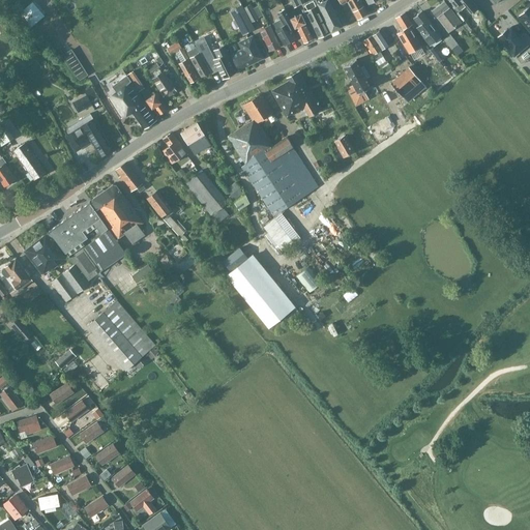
[(316,0),(331,31),(342,26),(328,0),(316,0)]
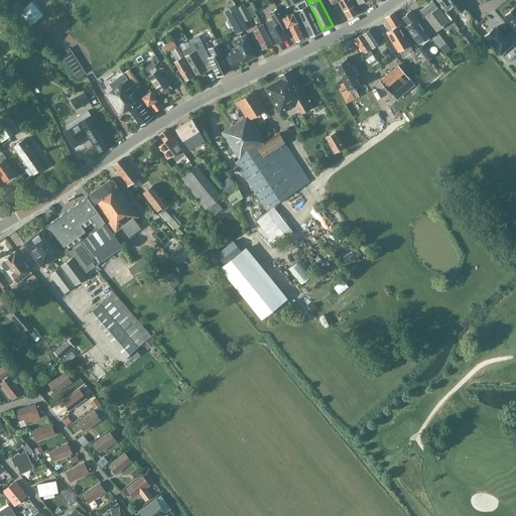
[(349,17),(358,12),(351,0),(330,0),(333,5),(340,1),(349,17)]
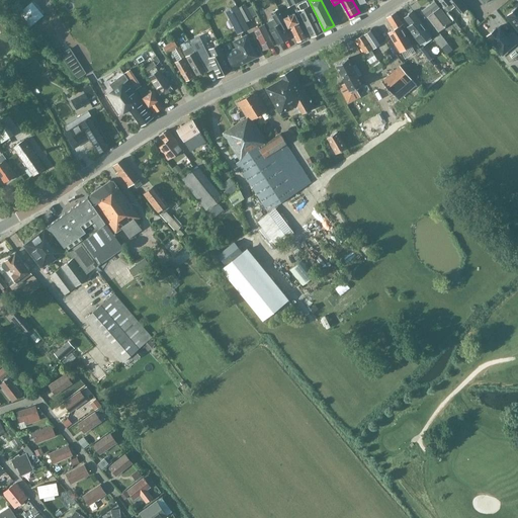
[(439,31),(451,21),(434,0),(433,0),(422,9),(439,31)]
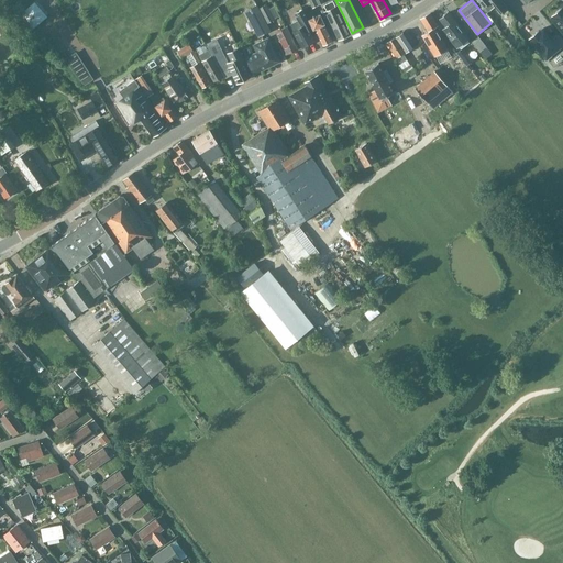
[(501,0),(475,0),(485,11),(486,13),(495,7),(500,14),(508,9),(501,0)]
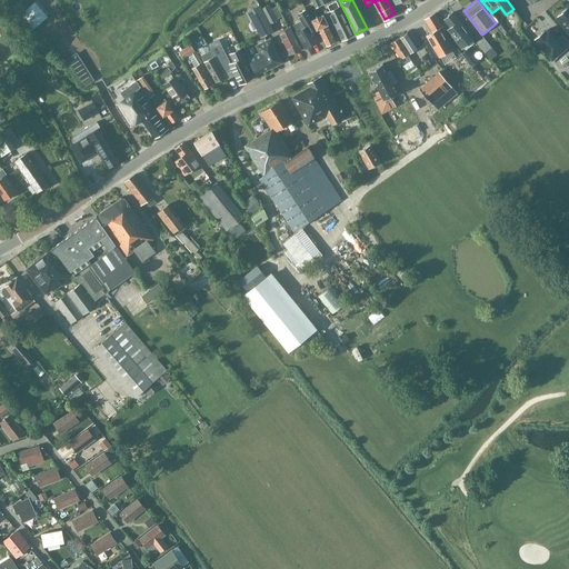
[(47,16),(36,1),(12,20),(25,33),(47,16)]
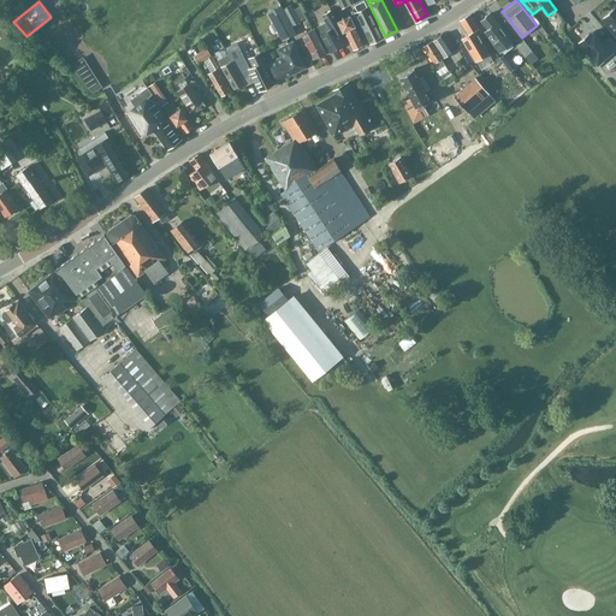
[(292,27),(284,10),(280,5),(267,12),(283,41),(296,34),(292,27)]
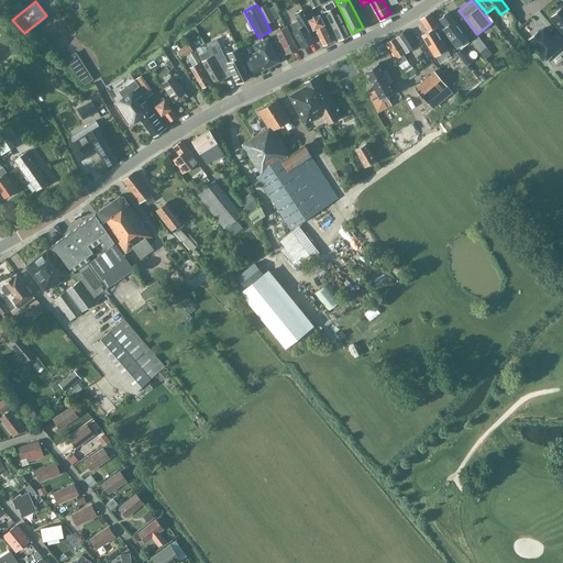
[(266,4),(260,9),(267,24),(275,20),(274,19),(279,15),(275,6),(269,9),(266,4)]
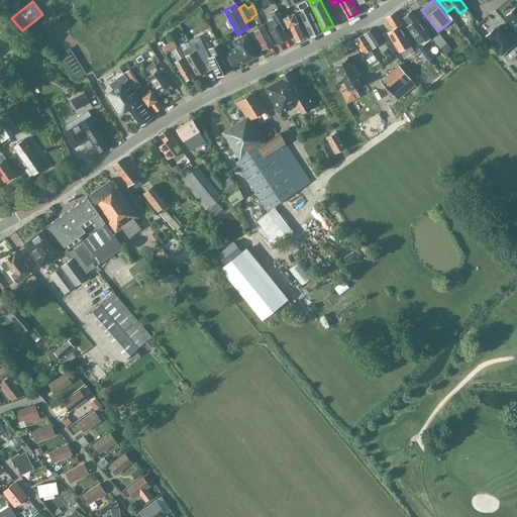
[(308,5),(298,10),(311,36),(321,31),(308,5)]
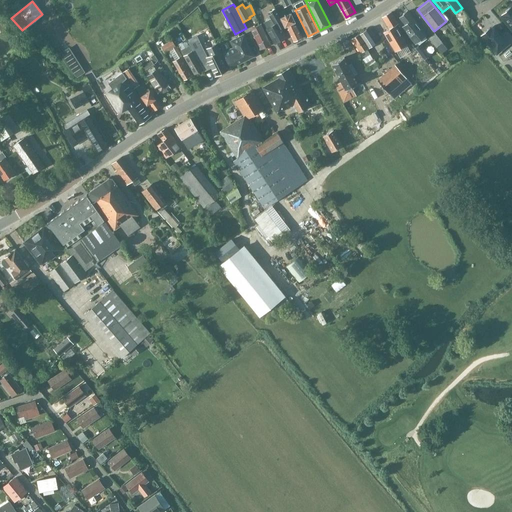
[(511,7),(511,8),(510,7),(503,13),(504,14),(502,16),(511,28),(511,7)]
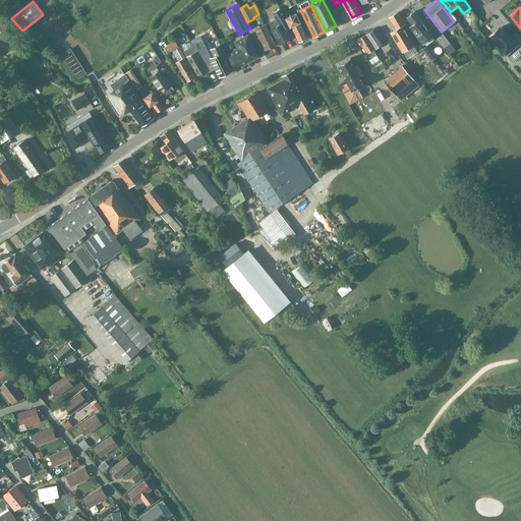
[(289,26),(285,18),(280,8),(273,12),(276,18),(269,22),(280,44),(291,38),(286,27),(289,26)]
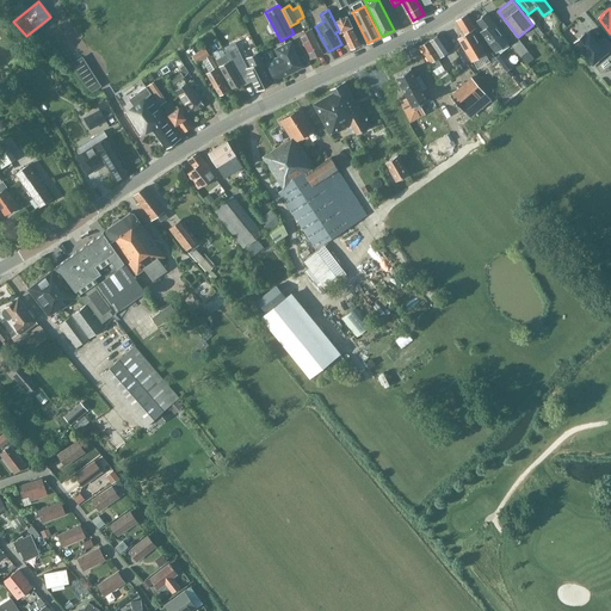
[(497,51),(508,41),(487,13),(476,20),(483,29),(480,31),(497,51)]
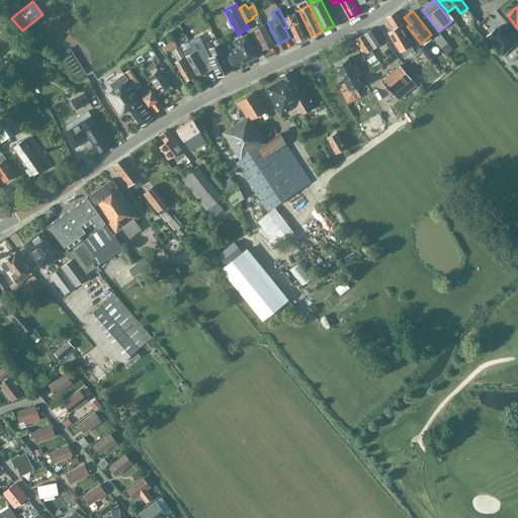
[(413,45),(401,24),(403,23),(397,12),(387,17),(393,25),(391,26),(393,30),(389,32),(401,52),(413,45)]
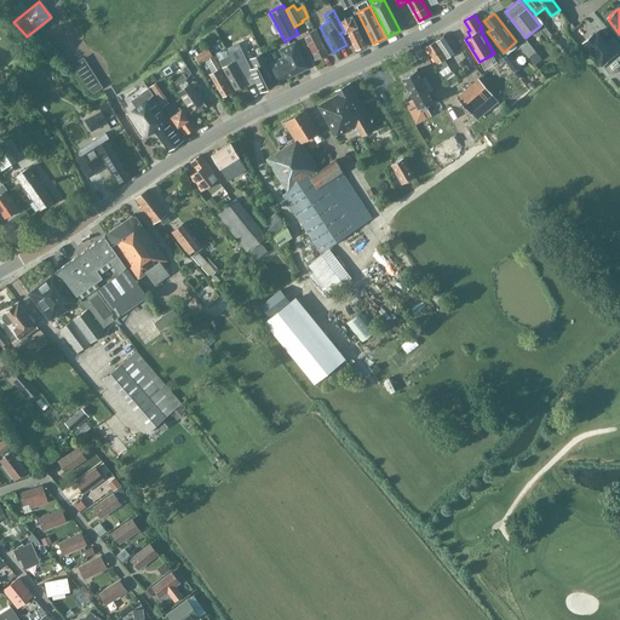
[(351,16),(339,22),(344,32),(348,29),(357,49),(366,45),(355,23),(354,23),(351,16)]
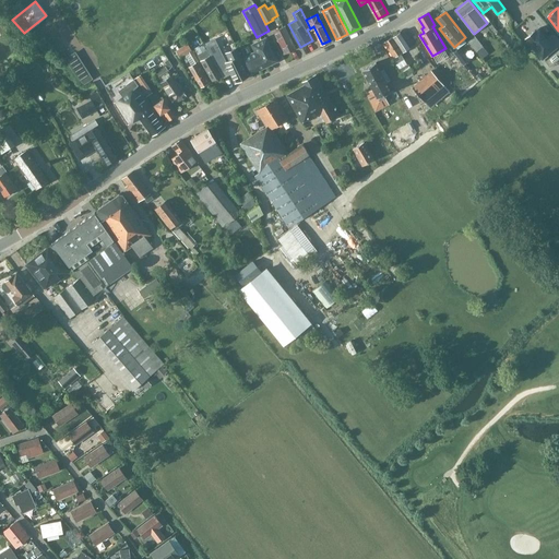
[(283,55),(296,48),(286,25),(273,32),(277,40),(276,40),(283,55)]
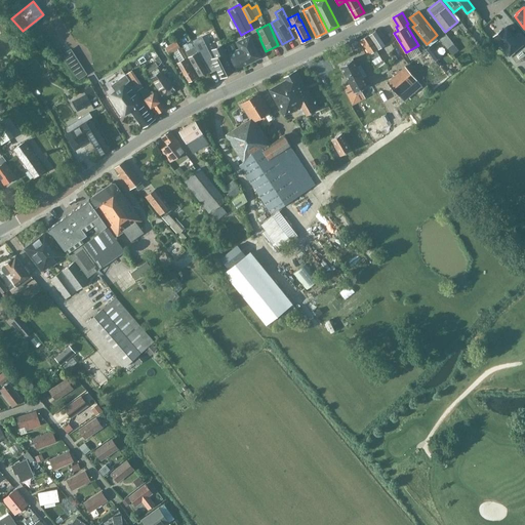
[(515,37),(507,27),(502,30),(501,29),(494,35),(513,57),(524,48),(524,49),(524,37),(521,32),(515,37)]
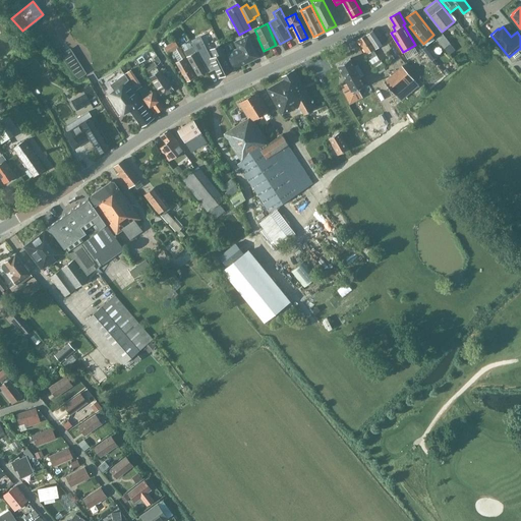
[(373,50),(382,44),(372,30),(358,39),(370,58),(377,55),(373,50)]
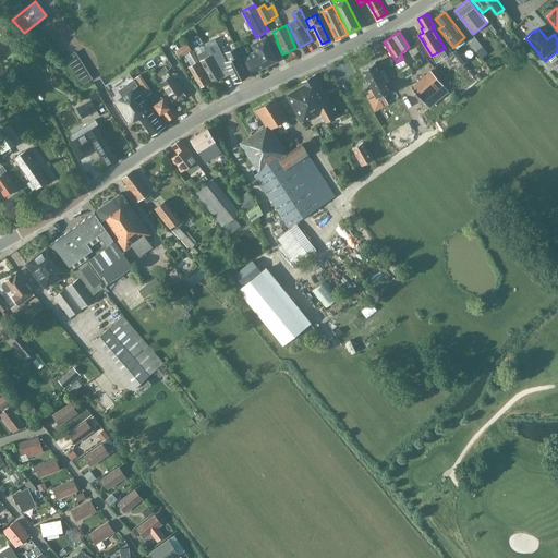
[(203,41),(211,38),(208,33),(201,36),(203,41)]
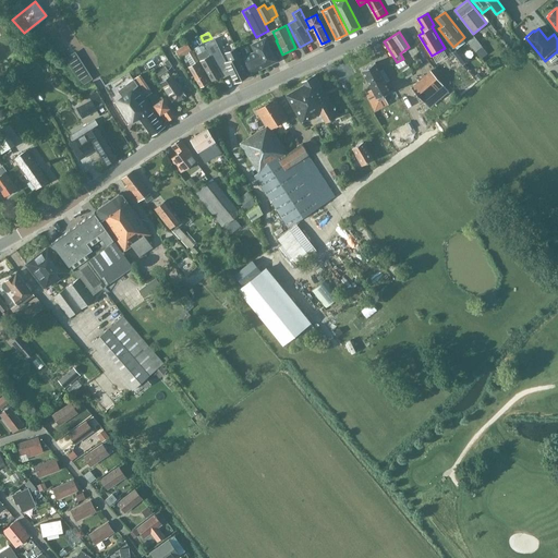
[(487,52),(474,35),(468,40),(481,58),(487,52)]
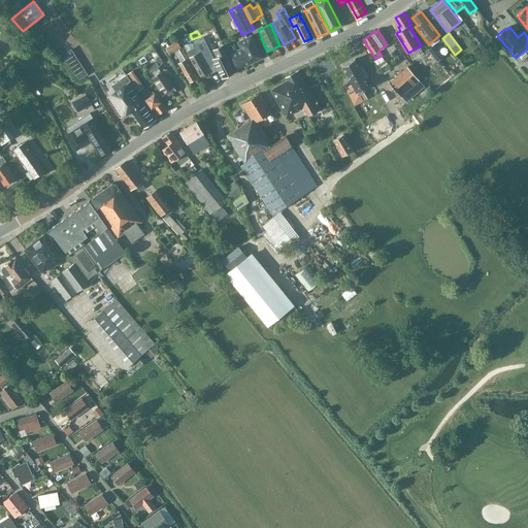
[(261,54),(252,35),(236,42),(240,50),(231,55),(238,69),(263,57),(261,54)]
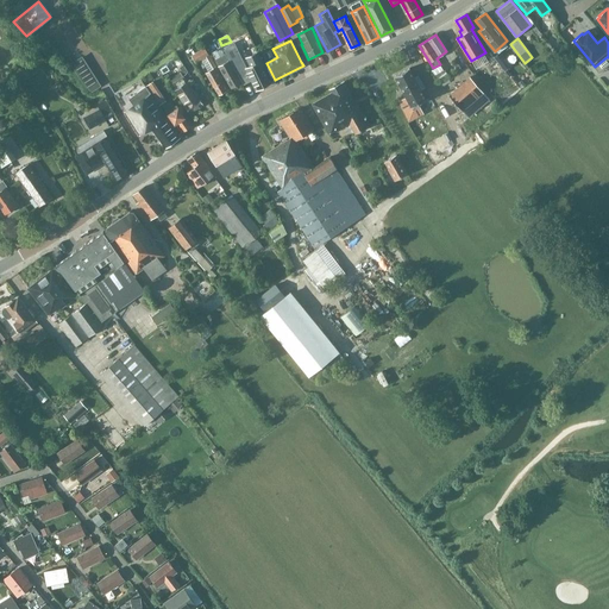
[(230,89),(208,55),(209,54),(205,46),(193,55),(196,62),(201,58),(207,68),(206,73),(211,81),(219,95),(230,89)]
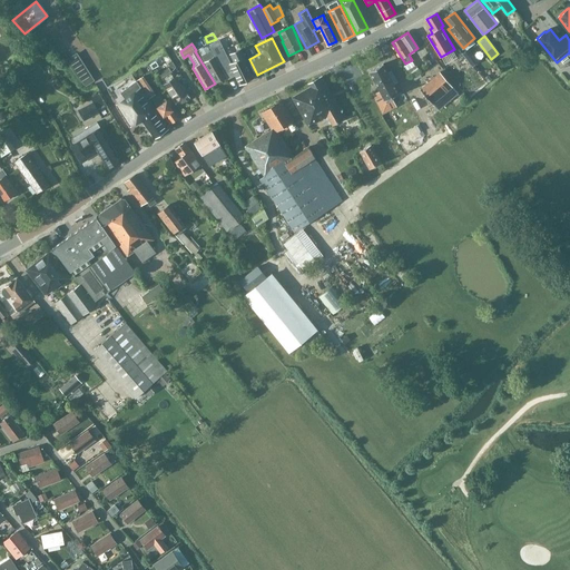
[(216,43),(210,47),(215,55),(214,55),(220,66),(227,62),(222,51),(220,51),(216,43)]
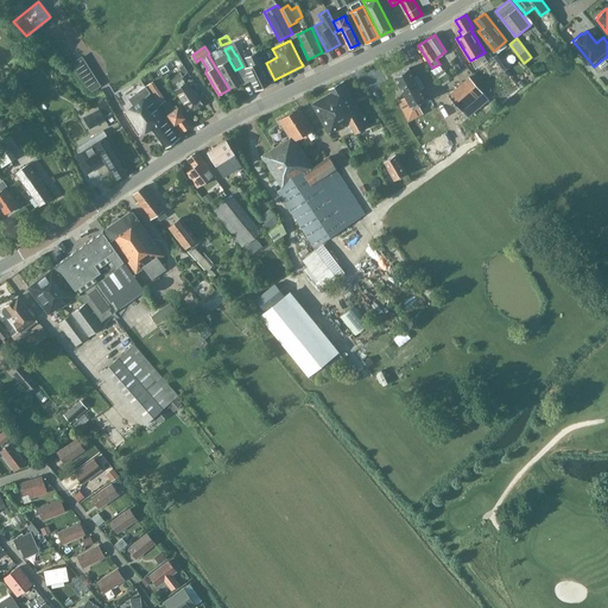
[(225,55),(220,48),(211,52),(216,59),(215,59),(222,74),(230,88),(240,83),(233,68),(225,55)]
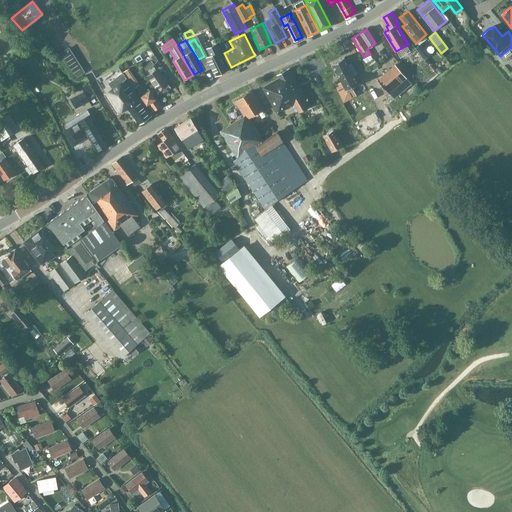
[(216,75),(229,68),(216,44),(209,47),(214,57),(208,59),(216,75)]
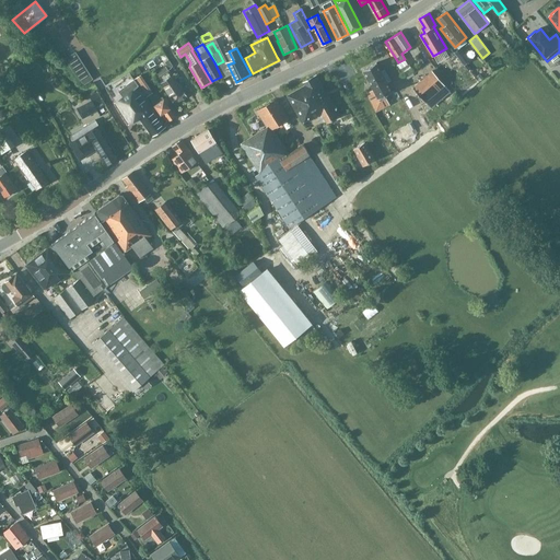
[(470,61),(461,48),(454,53),(458,57),(465,65),(470,61)]
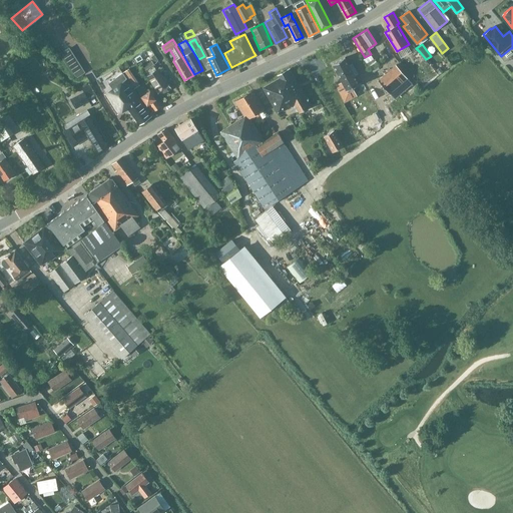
[(59,53),(68,68),(77,62),(68,48),(59,53)]
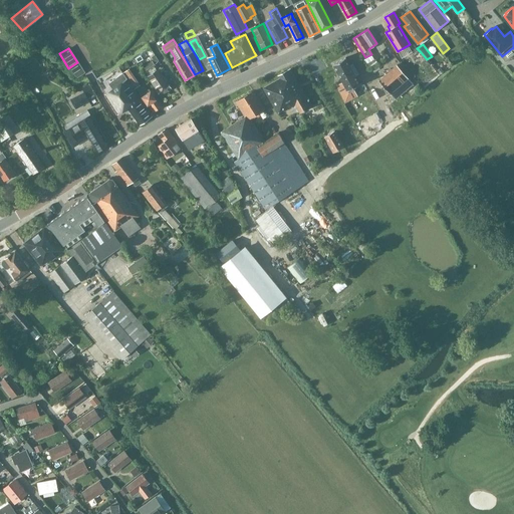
[(381,52),(386,59),(391,55),(387,49),(381,52)]
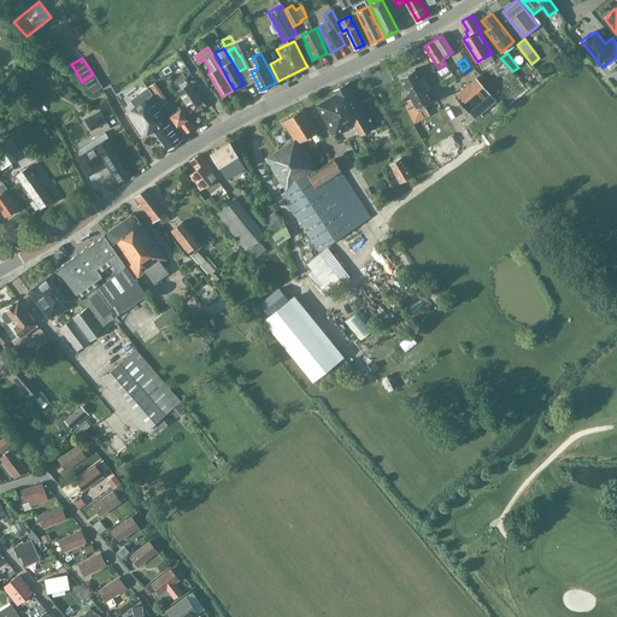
[(505,63),(498,69),(505,77),(512,71),(505,63)]
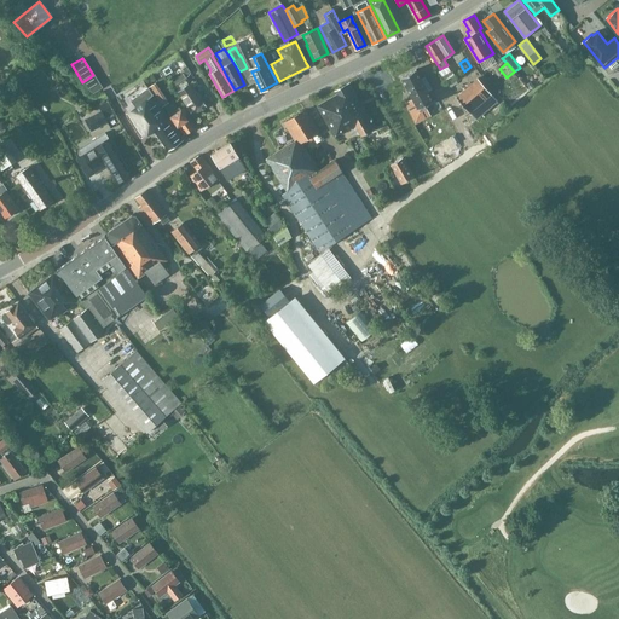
[(416,69),(400,77),(412,99),(405,103),(416,123),(431,115),(426,105),(433,102),(428,92),(432,90),(426,77),(422,80),(421,79),(416,69)]
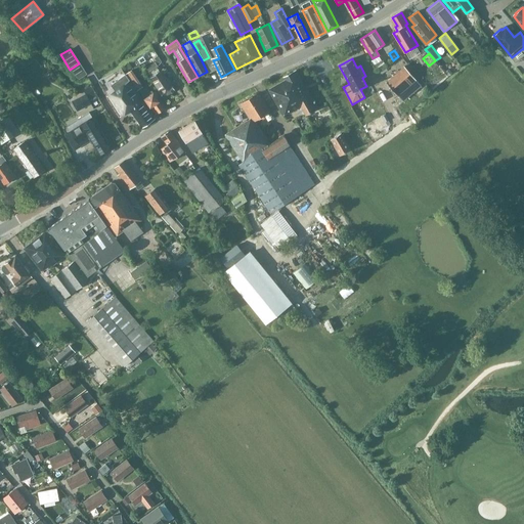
[(16,60),(10,66),(16,74),(24,68),(16,60)]
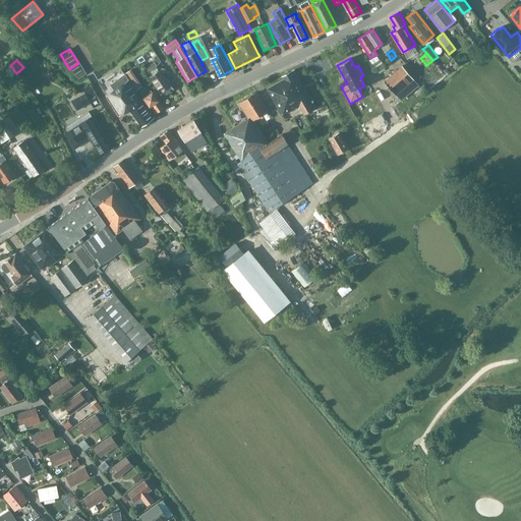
[(154,62),(145,68),(147,71),(150,77),(163,98),(174,90),(161,70),(158,64),(156,65),(154,62)]
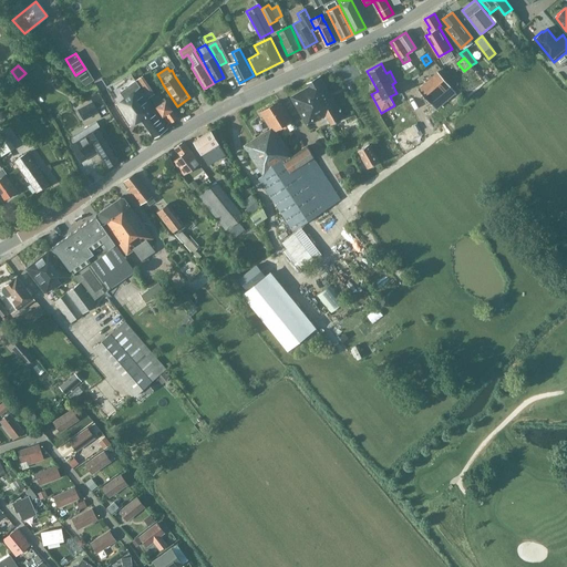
[(85,69),(75,75),(76,76),(85,85),(93,80),(85,69)]
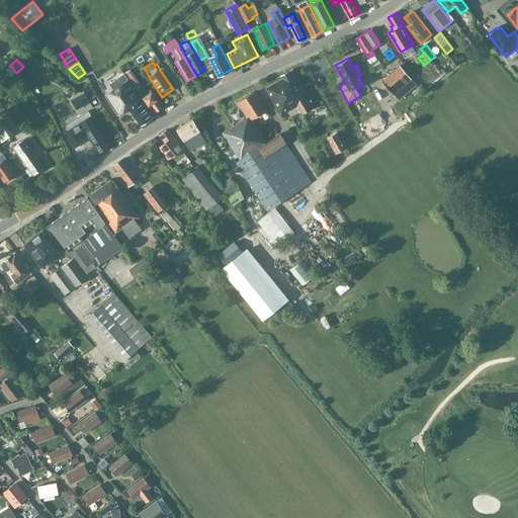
[(439,72),(434,64),(427,70),(432,77),(439,72)]
